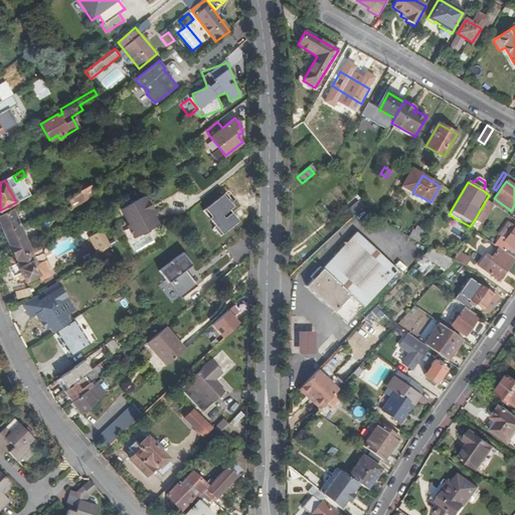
[(70,205),(94,192),(89,183),(65,196),(70,205)]
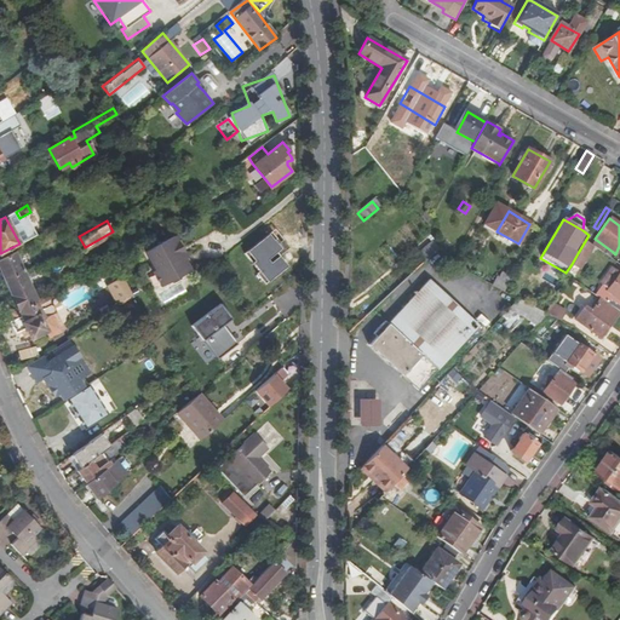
[(242,253),(265,283),(287,267),(279,256),(287,248),(273,230),(242,253)]
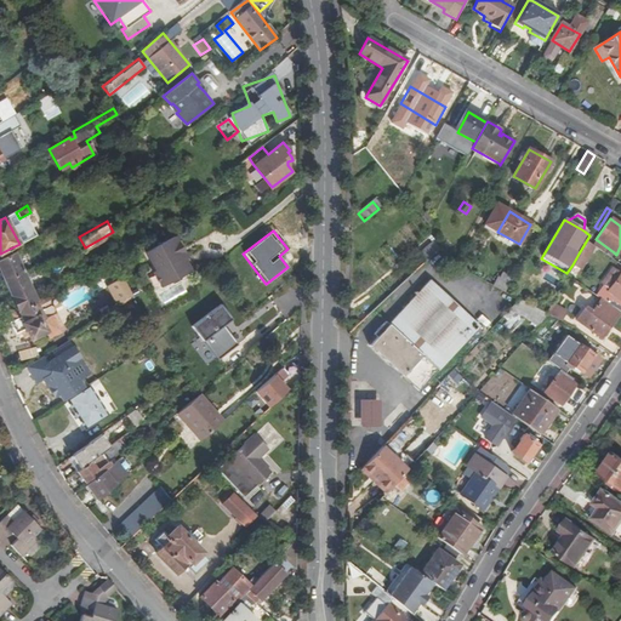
[(174,235),(146,251),(155,269),(153,271),(160,285),(169,280),(174,283),(178,280),(181,274),(187,271),(181,260),(184,257),(174,235)]
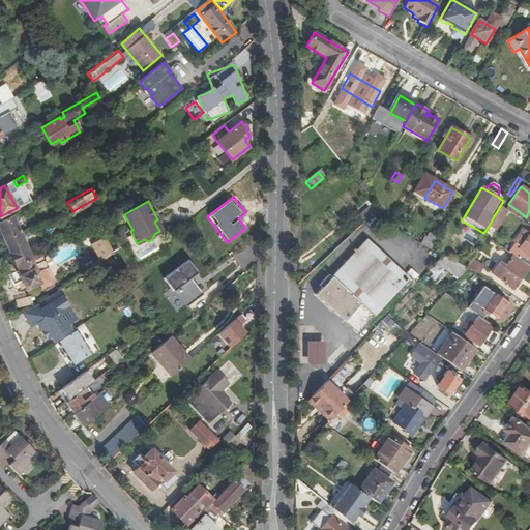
[(504,209),(507,211),(521,219),(524,215),(508,204),(504,209)]
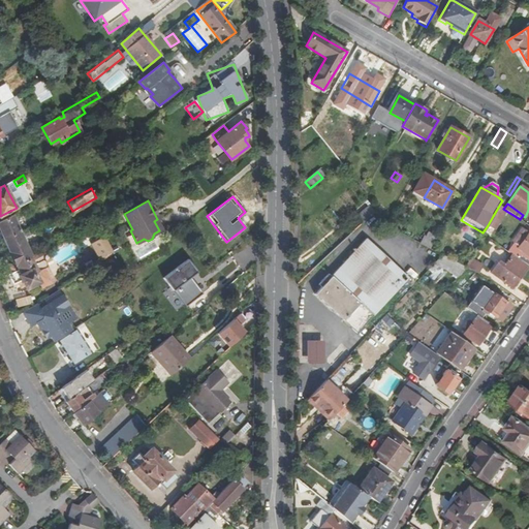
[(499,206),(493,216),(499,220),(506,211),(503,209),(499,206)]
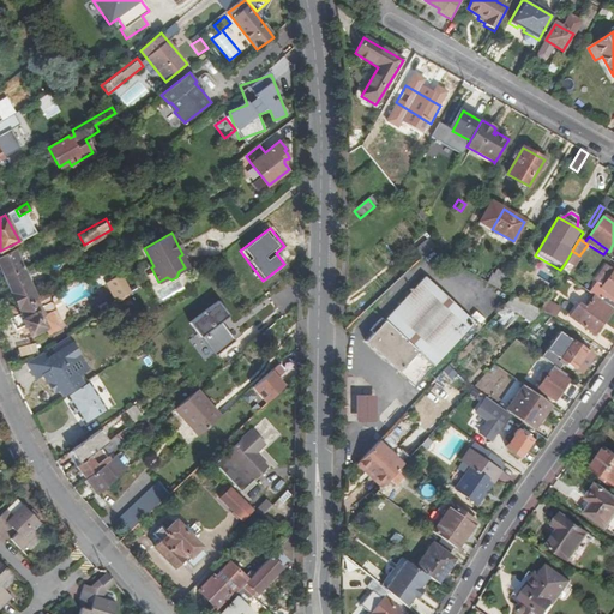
[(440,256),(433,247),(425,254),(432,264),(440,256)]
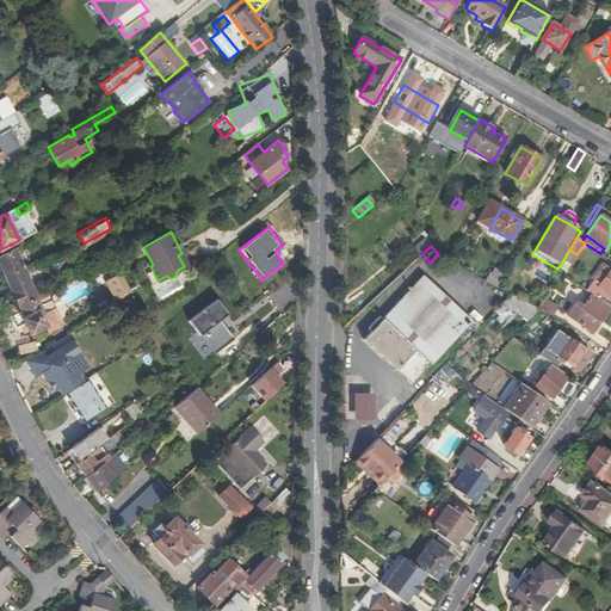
[(0,254),(0,271),(14,306),(17,304),(35,295),(13,248),(0,254)]
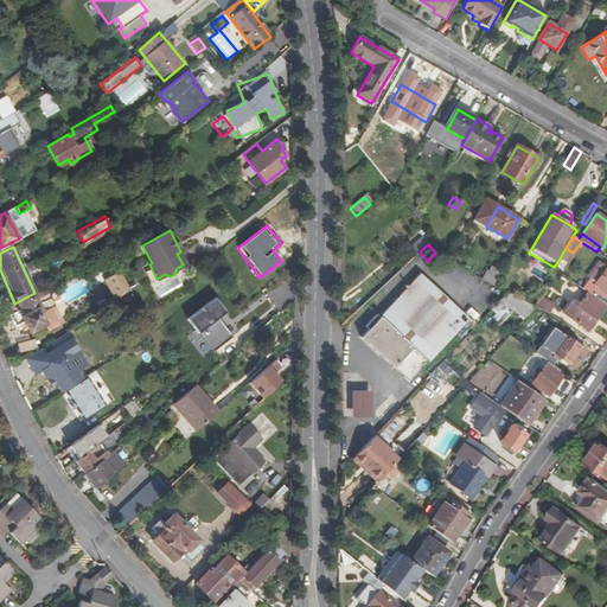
[(566,248),(560,259),(566,263),(573,253),(566,248)]
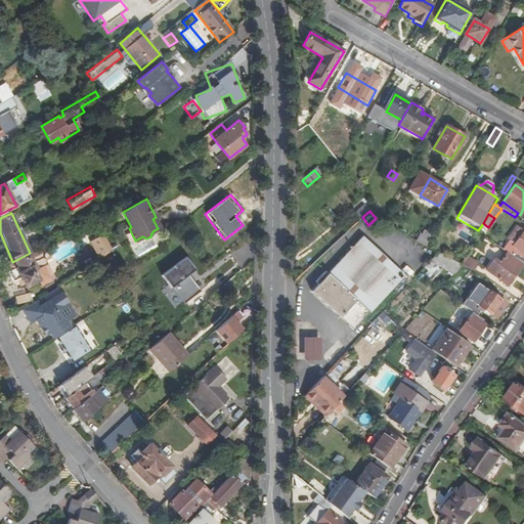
[(523,230),(513,246),(523,253),(523,230)]
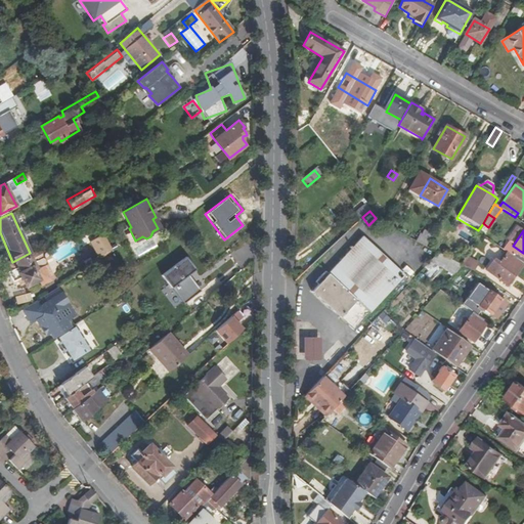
[(427,244),(429,235),(420,232),(418,242),(427,244)]
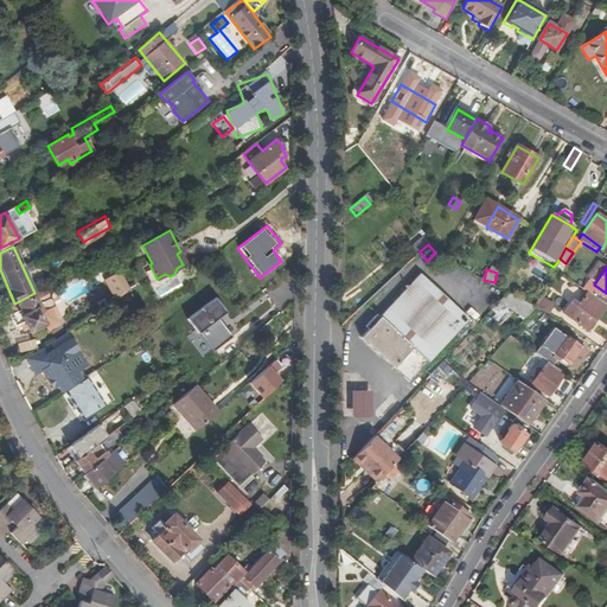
[(132,289),(122,270),(107,278),(117,296),(132,289)]
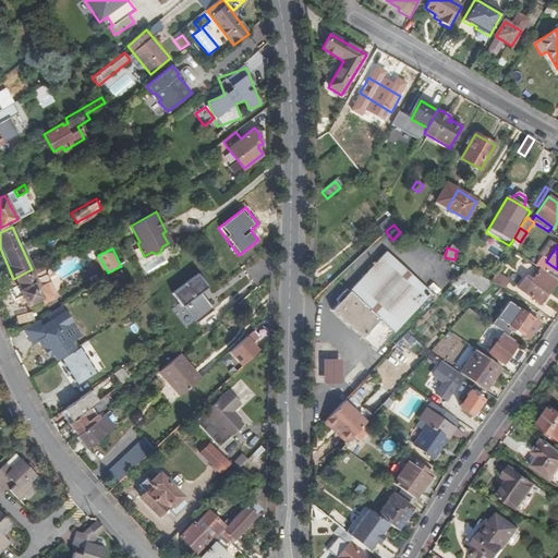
[(370,266),(373,268),(331,311),(376,353),(431,294),(387,252),(379,261),(377,258),(370,266)]
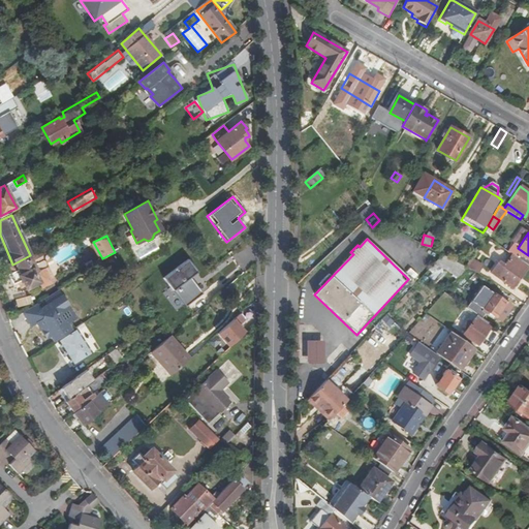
[(510,255),(519,260),(526,266),(527,267),(528,262),(528,255),(518,248),(511,244),(506,252),(510,255)]
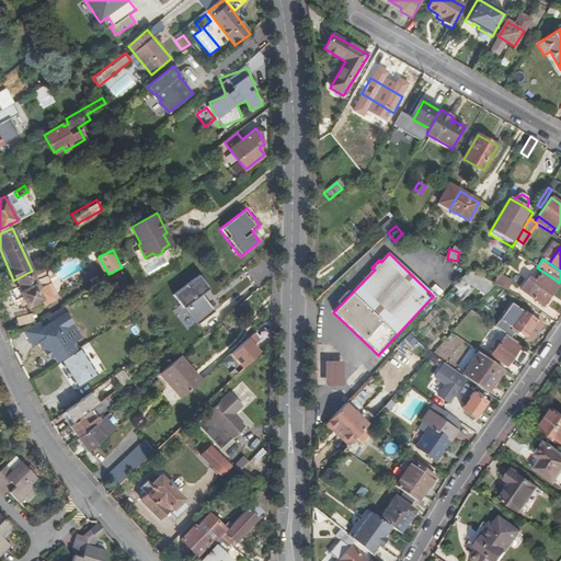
[(46,274),(42,266),(32,271),(15,279),(18,284),(11,287),(16,297),(21,295),(24,300),(29,298),(33,300),(38,298),(39,301),(44,302),(55,297),(56,293),(49,281),(50,278),(48,274),(46,274)]
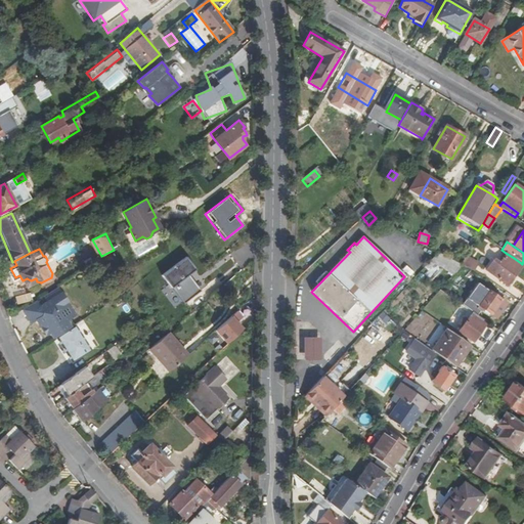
[(507,285),(518,268),(511,263),(514,258),(506,253),(505,254),(498,263),(491,273),(490,273),(507,285)]
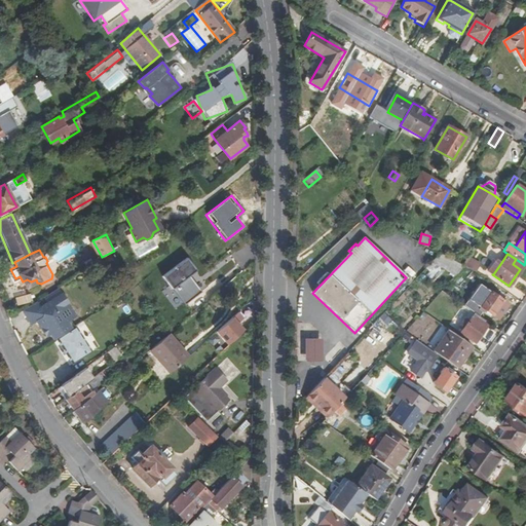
[(478,264),(465,257),(460,266),(463,267),(473,272),(478,264)]
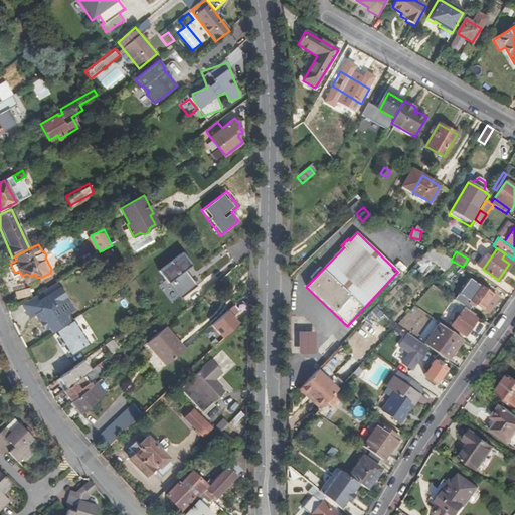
[(183,252),(160,271),(181,299),(198,285),(186,270),(184,267),(191,262),(183,252)]
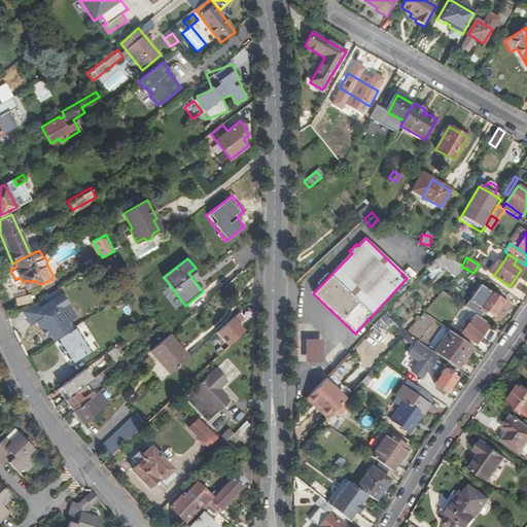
[(524,265),(517,259),(514,265),(521,270),(524,265)]
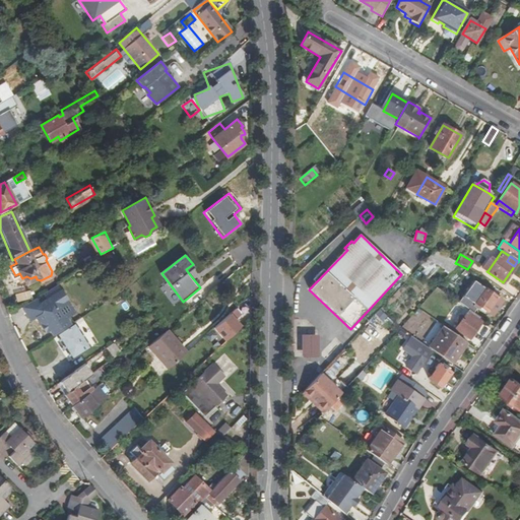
[(482,267),(488,271),(495,261),(490,257),(482,267)]
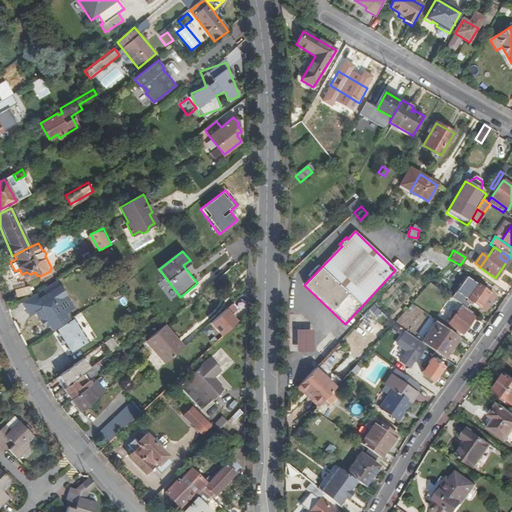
[(51,324),(54,329),(67,321),(64,316),(65,313),(74,307),(56,280),(21,302),(30,316),(38,311),(47,326),(51,324)]
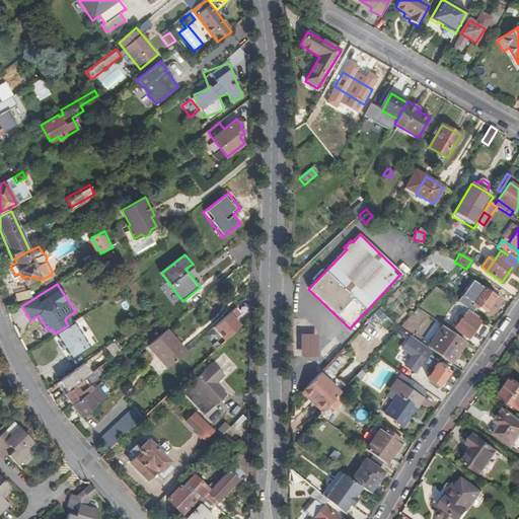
[(173,304),(179,299),(168,284),(161,289),(173,304)]
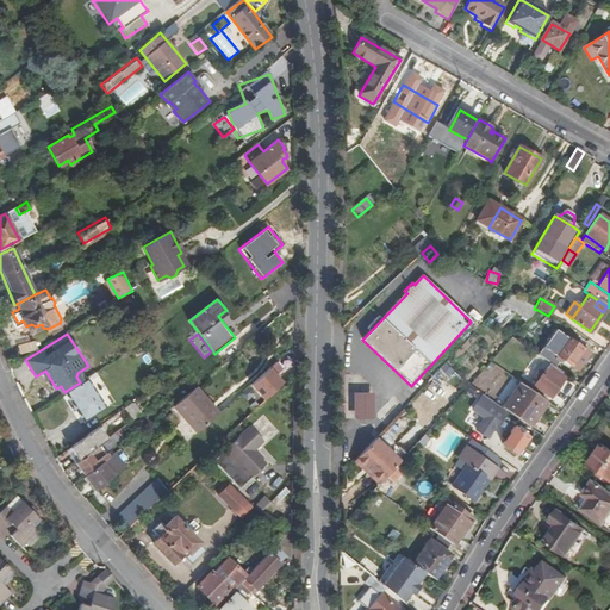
[(568,340),(556,356),(571,366),(583,349),(568,340)]
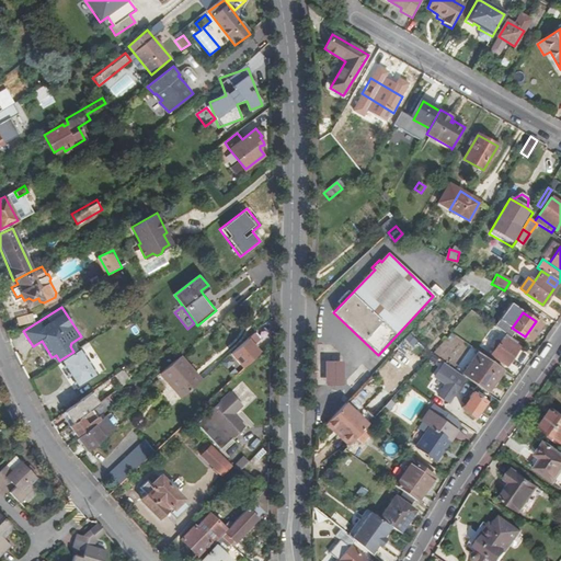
[(105,333),(110,340),(123,331),(118,324),(105,333)]
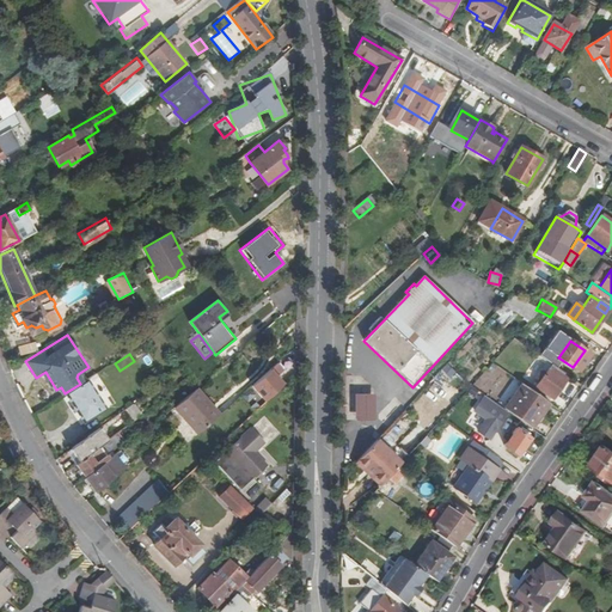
[(264,402),(291,378),(277,362),(250,387),(264,402)]
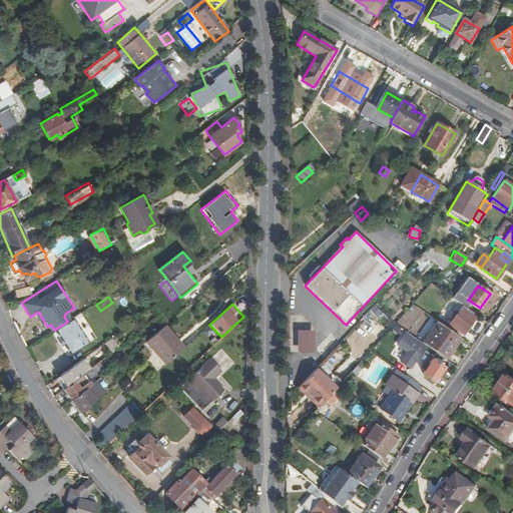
[(473,314),(462,307),(455,315),(452,313),(449,318),(452,320),(449,324),(463,335),(474,318),(471,317),(473,314)]
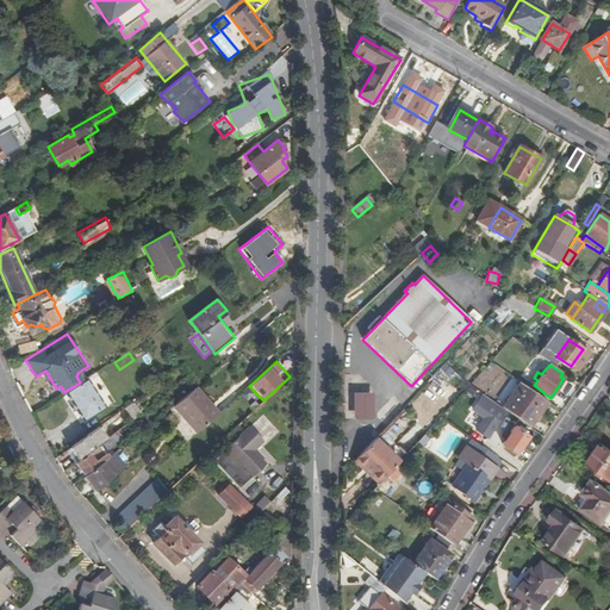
[(80,383),(64,392),(83,422),(106,406),(87,378),(80,383)]
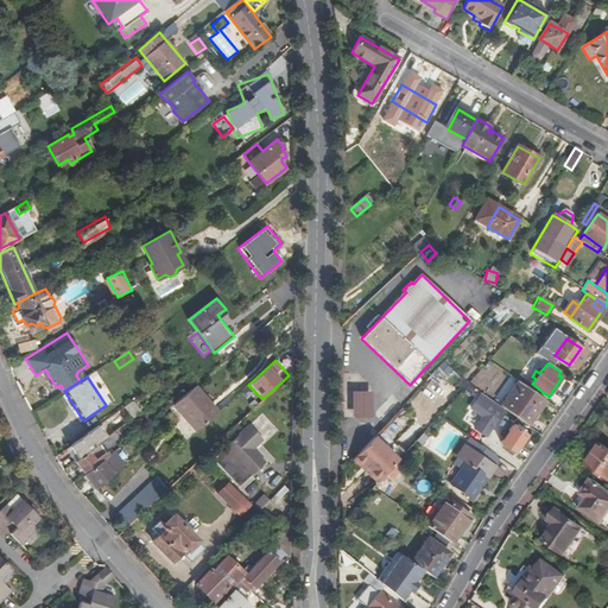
[(500,406),(529,425),(545,400),(518,381),(500,406)]
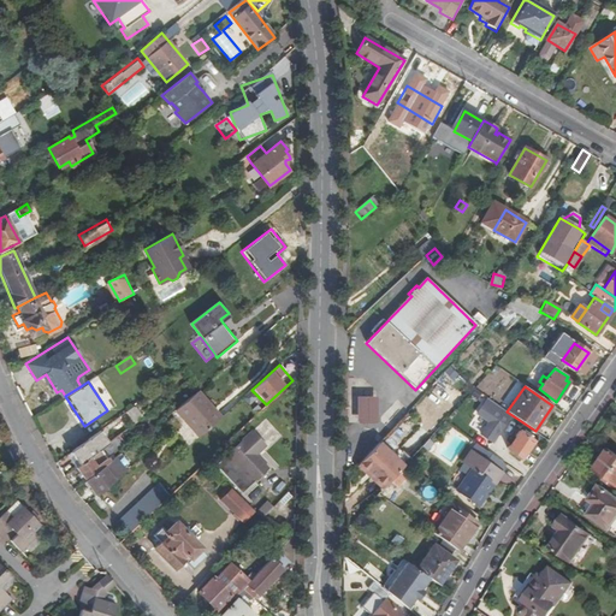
[(219,419),(196,392),(176,410),(189,426),(187,428),(197,439),(219,419)]
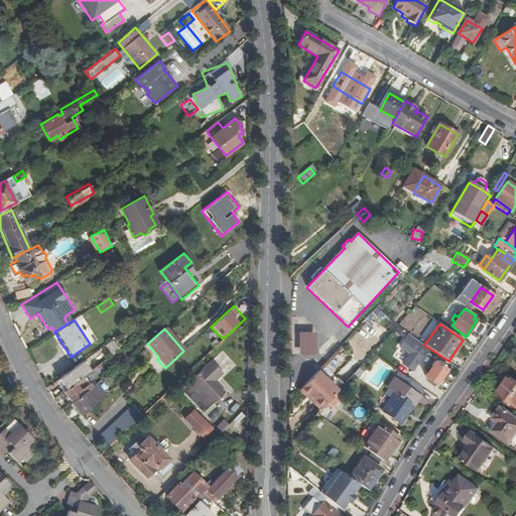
[(298,354),(316,354),(315,332),(298,332),(298,354)]
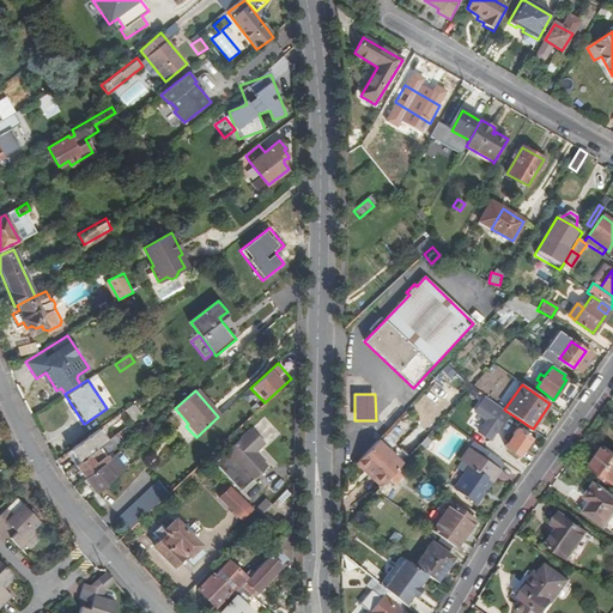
[(380,439),(392,449),(413,420),(402,412),(380,439)]
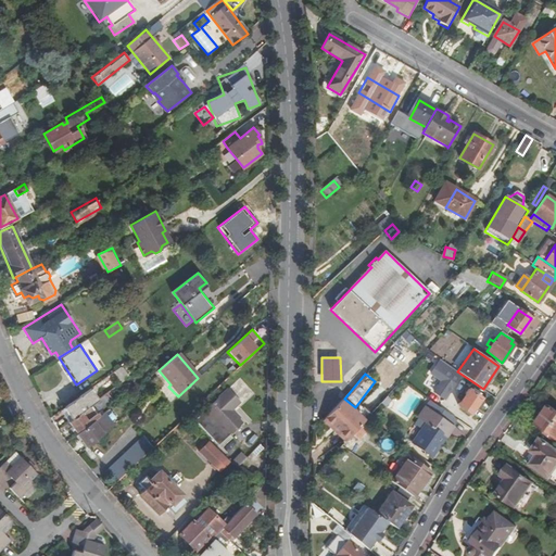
[(443,406),(456,389),(441,377),(428,394),(443,406)]
